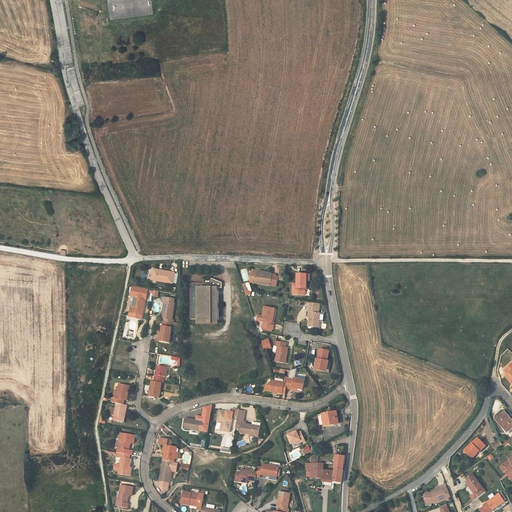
[(155,270),(153,279),(173,283),(175,273),(155,270)]
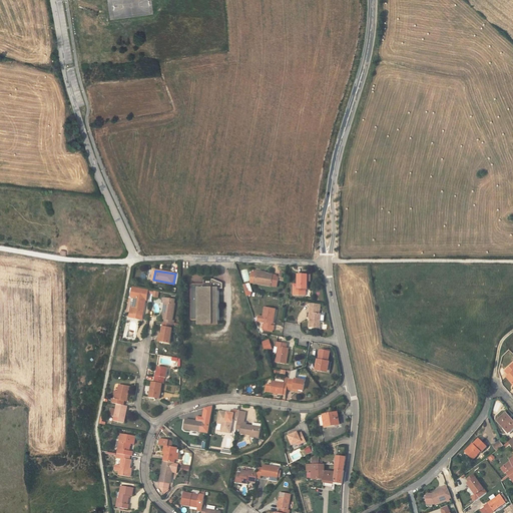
[(263,271),(259,271),(257,284),(276,286),(278,276),(268,274),(263,273),(263,271)]
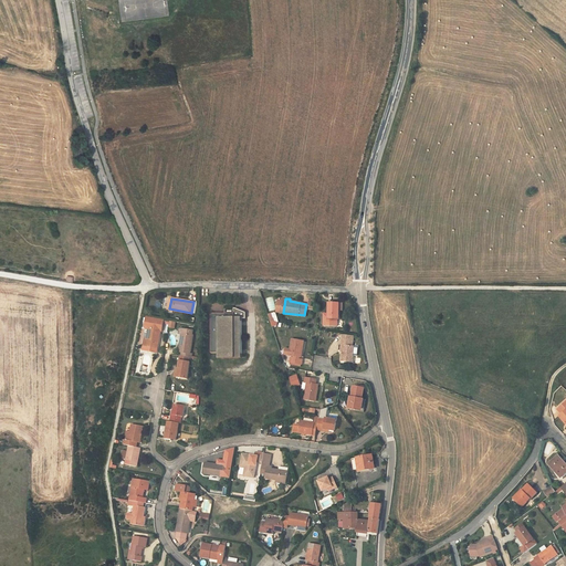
[(339,303),(328,303),(328,314),(323,314),(323,326),(337,326),(337,320),(338,320),(339,303)]
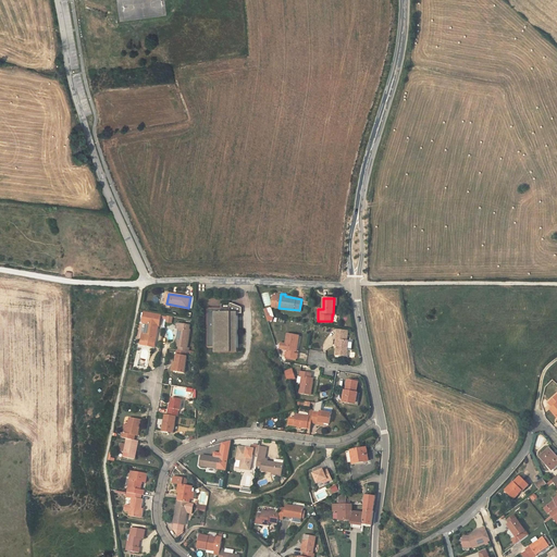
[(232,308),(209,308),(209,347),(215,347),(215,350),(238,350),(238,313),(232,313),(232,308)]
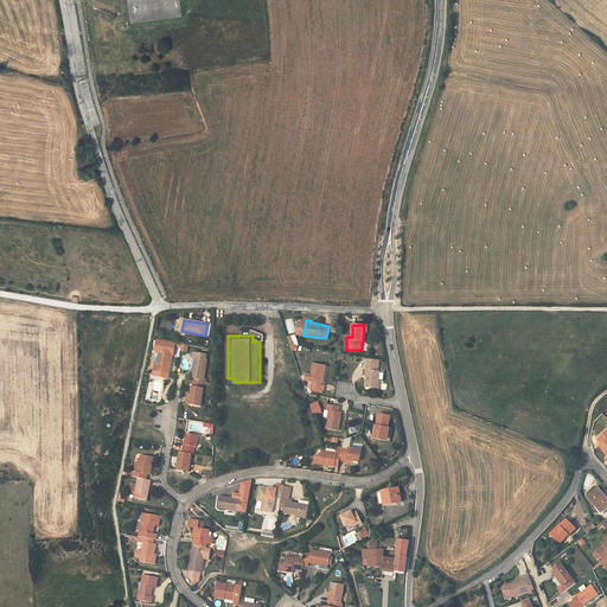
[(157,372),(155,376),(167,378),(172,356),(170,356),(172,344),(160,342),(158,353),(160,353),(158,365),(157,372)]
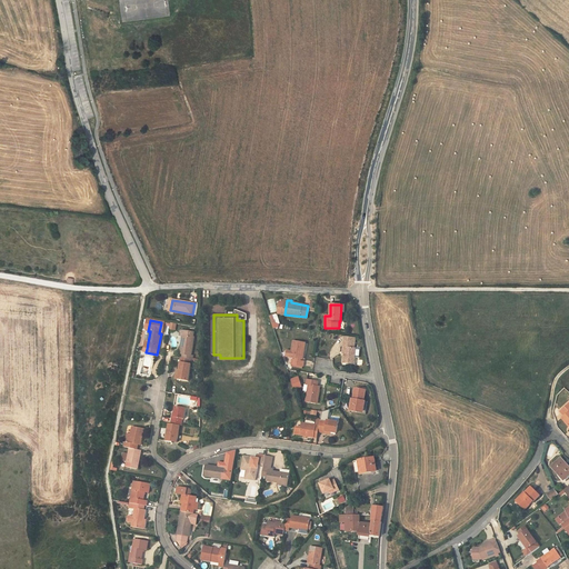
[(185,345),(182,343),(181,353),(182,353),(182,359),(190,360),(192,361),(193,356),(191,356),(195,337),(193,337),(195,331),(180,329),(179,335),(183,336),(186,336),(185,345)]
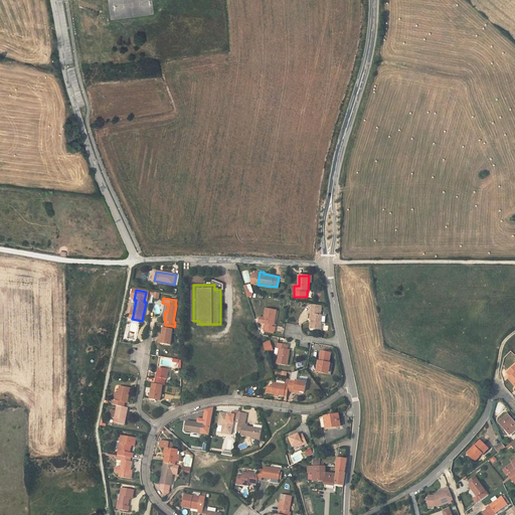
[(319,319),(320,320),(322,309),(311,308),(311,313),(319,314),(319,319)]
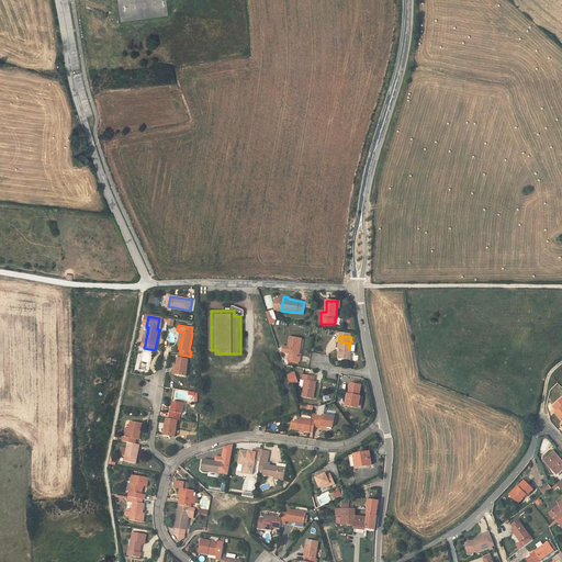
[(302,339),(291,337),(289,347),(289,352),(299,353),(302,339)]
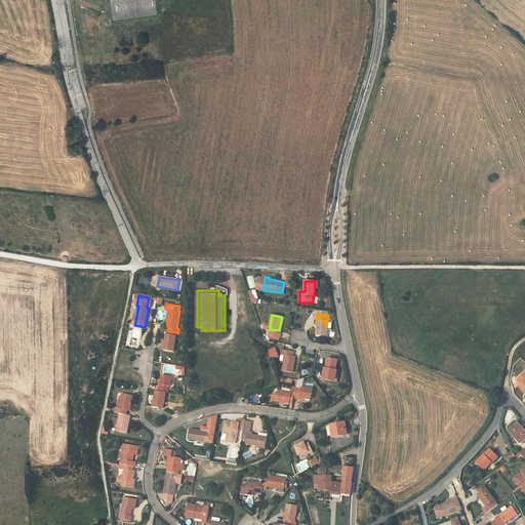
[(329,326),(326,326),(325,325),(325,320),(317,319),(316,324),(318,325),(317,339),(327,340),(329,326)]
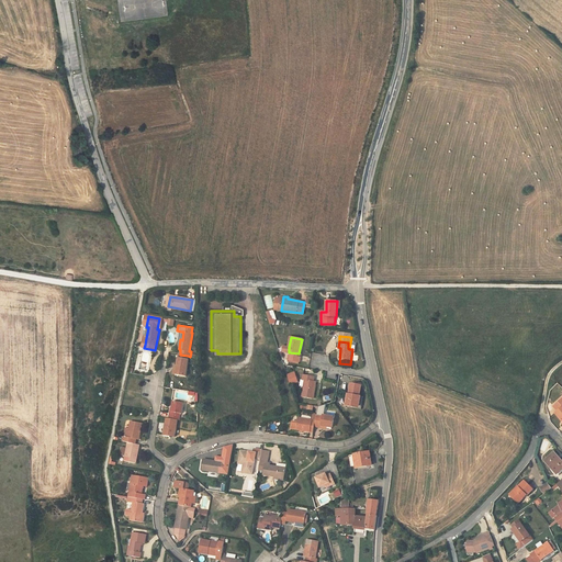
[(178,368),(177,374),(186,377),(189,360),(188,360),(188,356),(180,355),(178,368)]
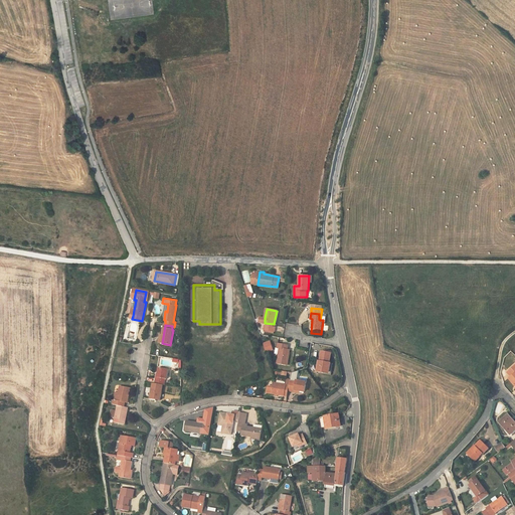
[(263,345),(266,353),(273,351),(270,342),(263,345)]
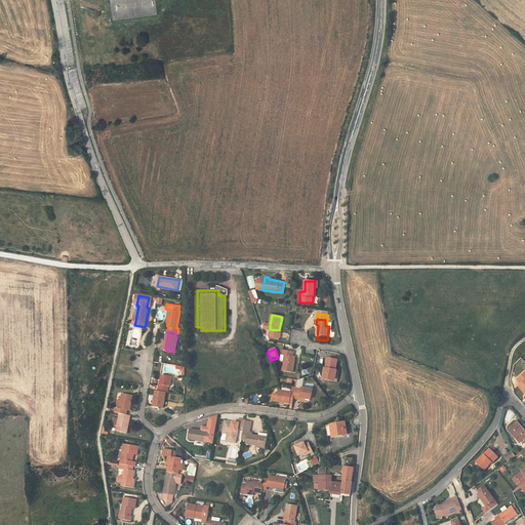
[(285,355),(282,370),(290,371),(293,356),(295,357),(295,352),(293,352),(283,350),(282,355),(285,355)]
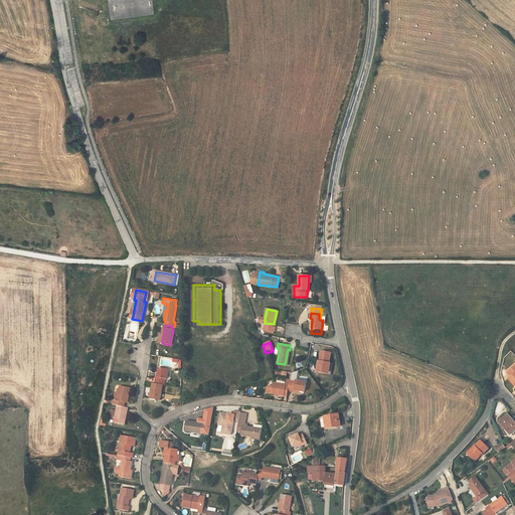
[(330,370),(331,364),(330,363),(331,353),(323,352),(322,361),(320,361),(319,372),(322,372),(323,370),(330,370)]
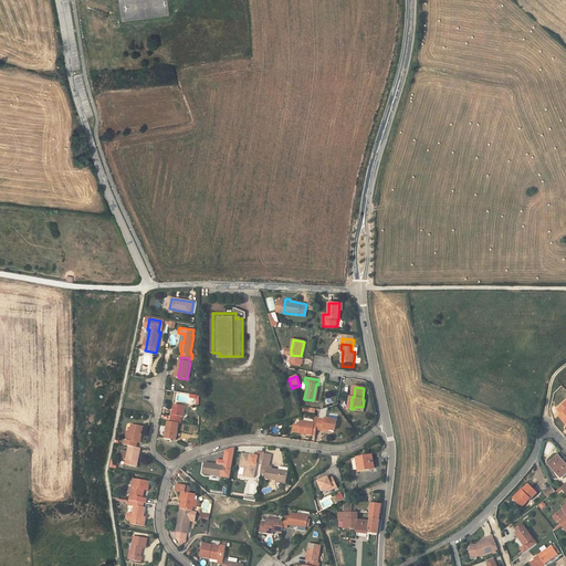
[(174,415),(173,415),(171,422),(180,422),(181,423),(182,416),(185,416),(186,406),(175,405),(175,410),(174,415)]
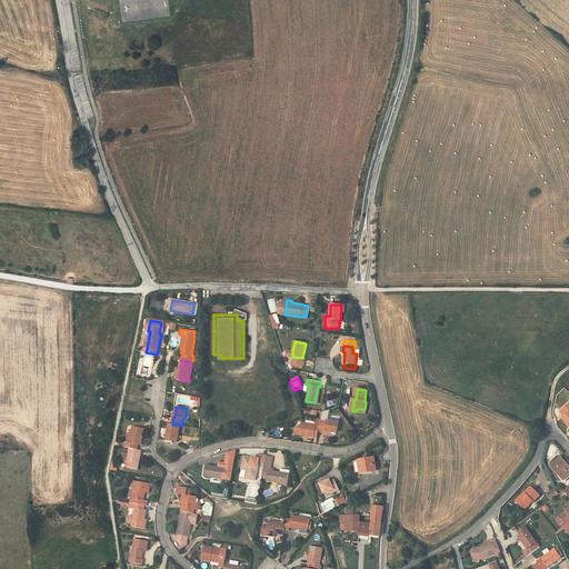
[(325,430),(329,430),(336,431),(337,421),(328,420),(327,421),(318,420),(318,422),(317,432),(323,433),(325,430)]
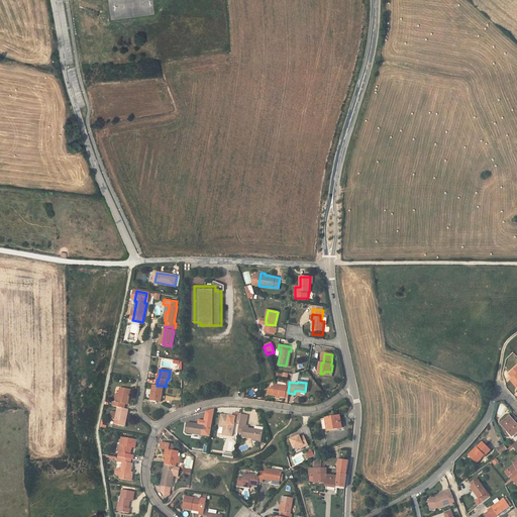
[(273,385),(271,396),(287,398),(288,393),(289,384),(286,384),(285,387),(273,385)]
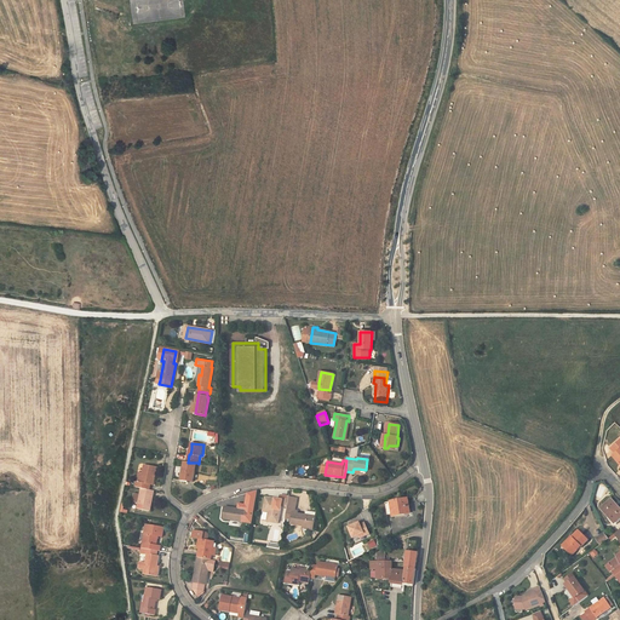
[(188,463),(185,463),(184,469),(184,478),(183,482),(190,483),(191,481),(195,481),(197,463),(188,463)]
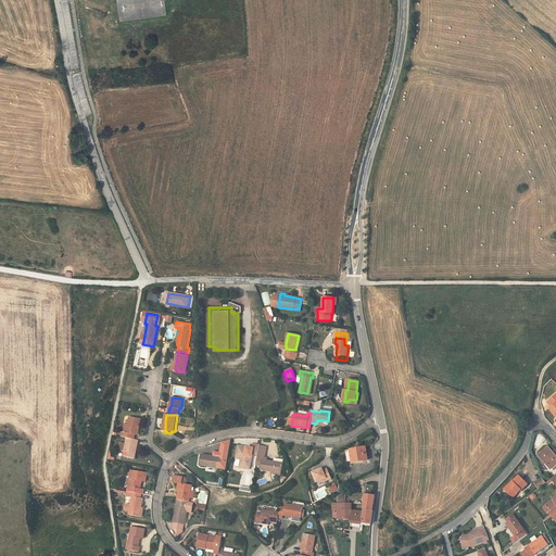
[(126,433),(123,433),(122,439),(126,440),(134,441),(135,434),(137,436),(140,420),(128,419),(126,433)]
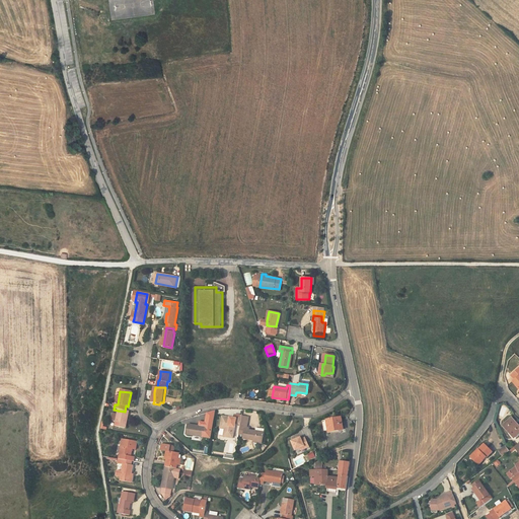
[(125,412),(118,411),(117,416),(116,423),(115,427),(126,429),(127,423),(125,423),(126,417),(128,417),(129,413),(125,412)]
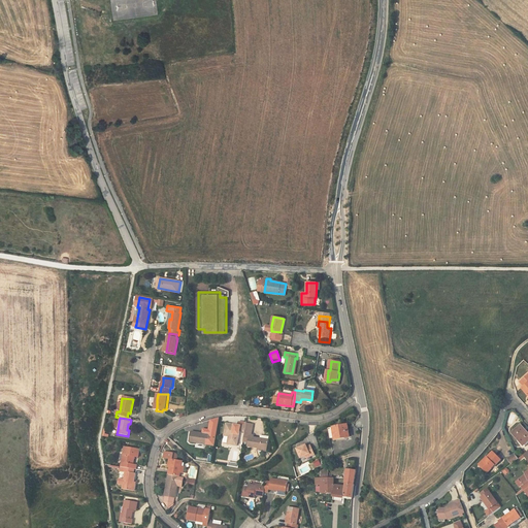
[(203,432),(192,432),(191,442),(217,444),(221,420),(217,420),(211,421),(211,429),(203,429),(203,432)]
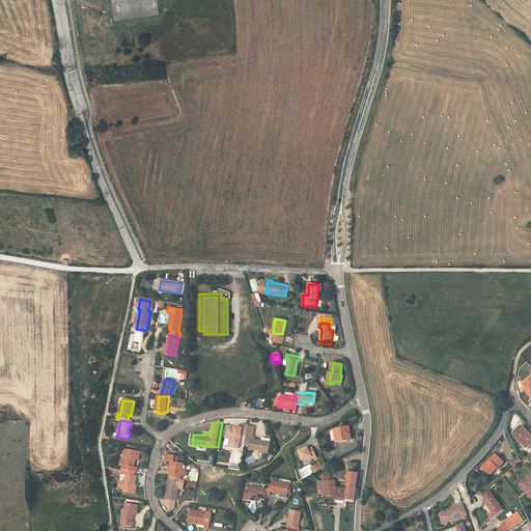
[(230,440),(229,447),(239,448),(242,434),(247,435),(248,426),(241,425),(241,428),(226,426),(224,439),(230,440)]
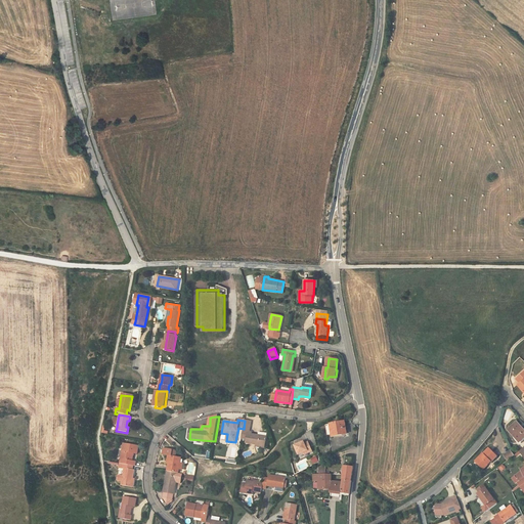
[(246,439),(245,442),(256,444),(265,445),(266,435),(252,433),(252,431),(251,430),(252,422),(245,421),(244,429),(242,438),(246,439)]
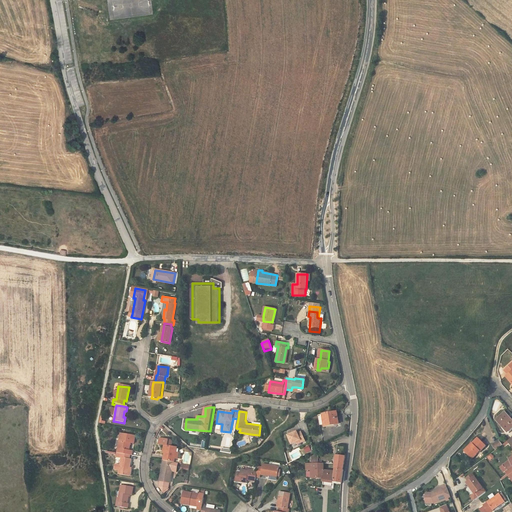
[(340,425),(337,412),(317,416),(319,426),(323,426),(324,428),(340,425)]
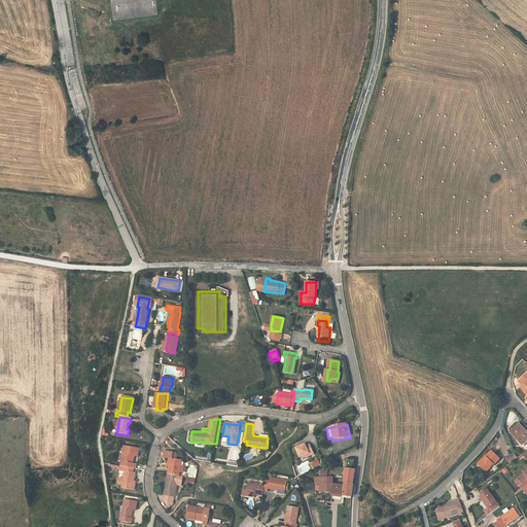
[(526,431),(521,425),(513,432),(522,444),(526,438),(526,431)]
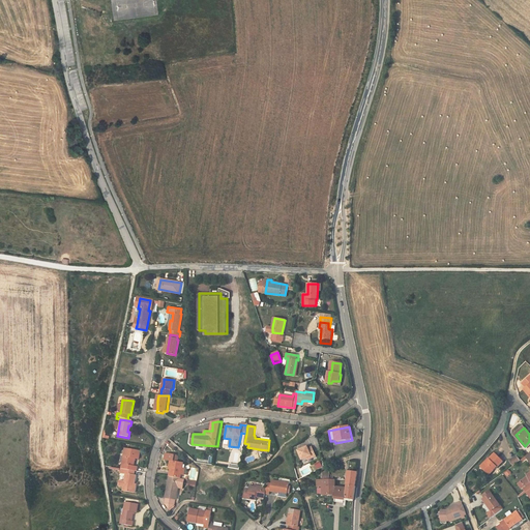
[(312,458),(316,455),(313,446),(308,448),(307,446),(298,450),(302,460),(306,458),(311,455),(312,458)]
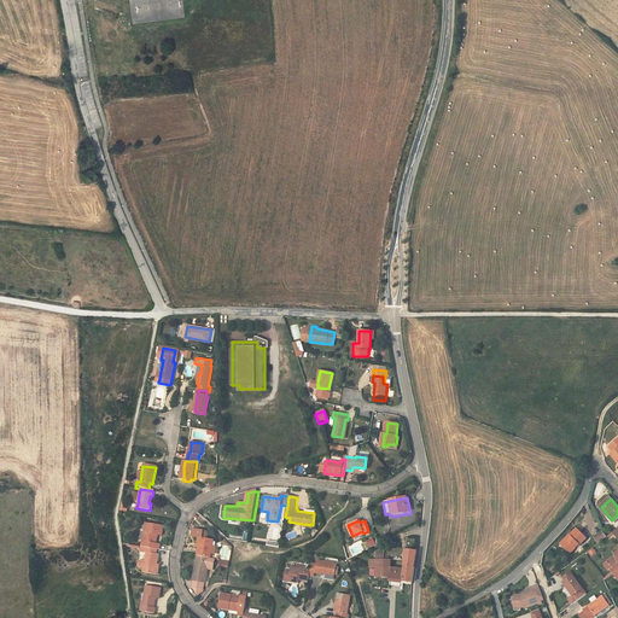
[(146,534),(144,532),(141,547),(143,547),(155,549),(157,549),(158,543),(153,543),(156,535),(159,535),(161,525),(147,524),(146,534)]
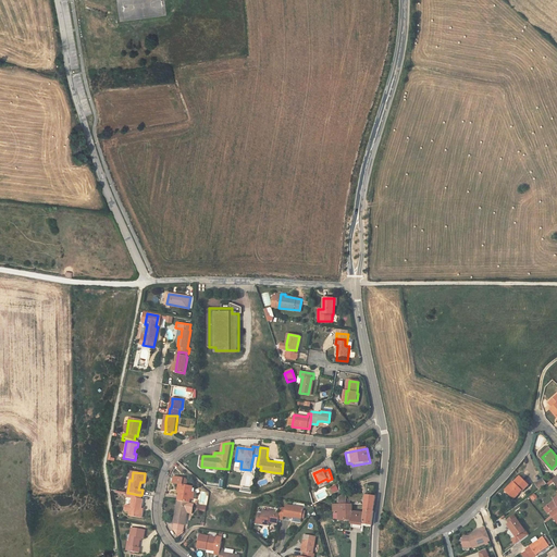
[(511,483),(500,493),(508,502),(519,492),(521,494),(530,486),(519,475),(510,483),(511,483)]
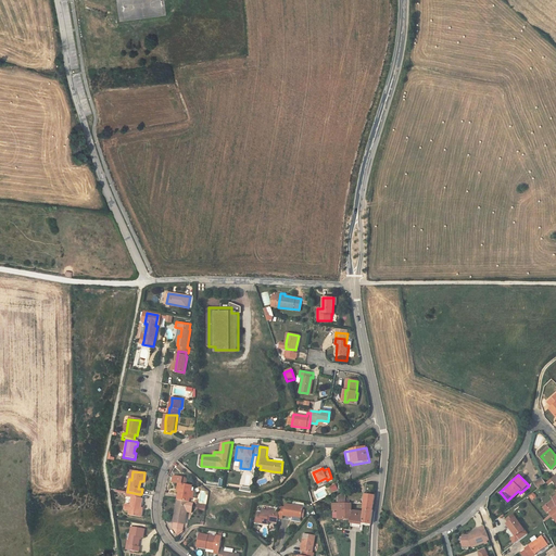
[(176,492),(178,493),(177,500),(190,502),(191,498),(194,498),(196,492),(192,491),(192,484),(187,484),(188,478),(174,476),(173,483),(177,483),(176,492)]
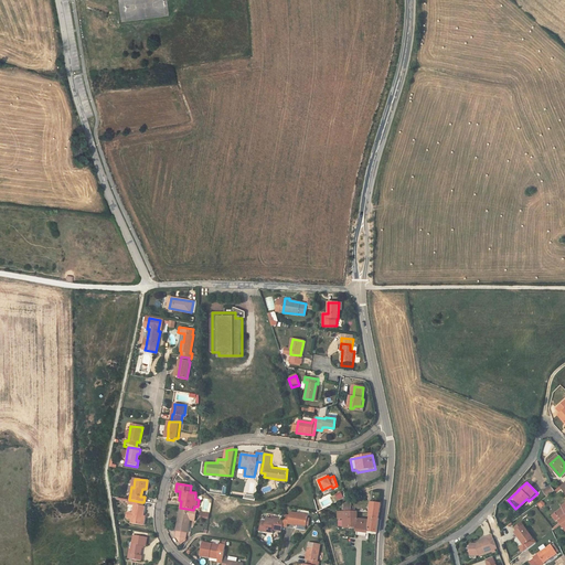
[(551,486),(543,491),(546,497),(554,491),(551,486)]
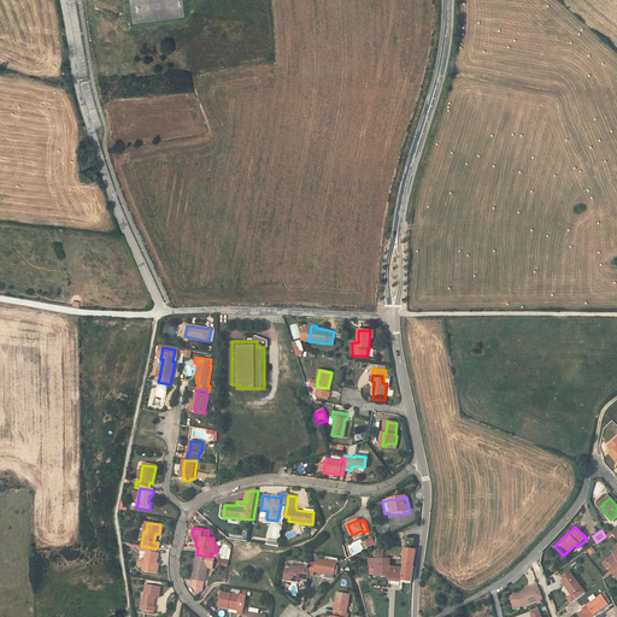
[(369,546),(375,542),(372,536),(365,540),(369,546)]
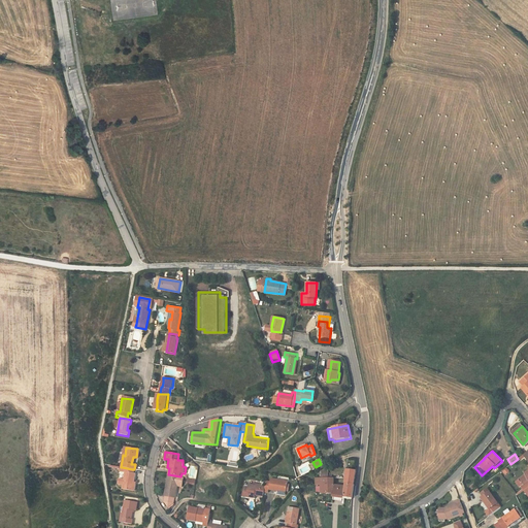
[(133,475),(131,474),(132,469),(122,467),(121,473),(124,473),(121,488),(131,490),(133,475)]
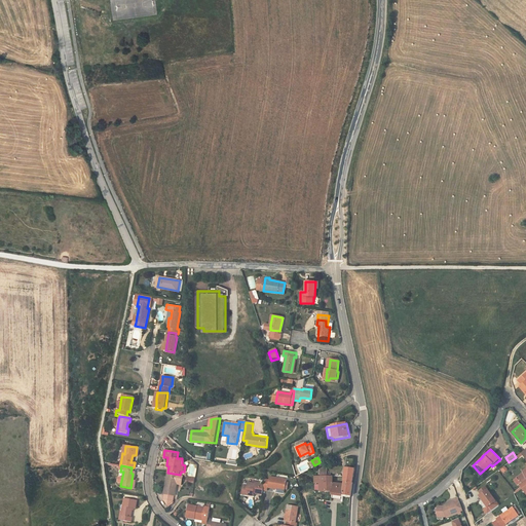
[(331,487),(332,492),(334,494),(342,495),(350,497),(352,485),(353,477),(354,468),(344,466),(343,483),(335,482),(334,476),(314,476),(314,483),(320,483),(320,490),(329,493),(328,488),(331,487)]
